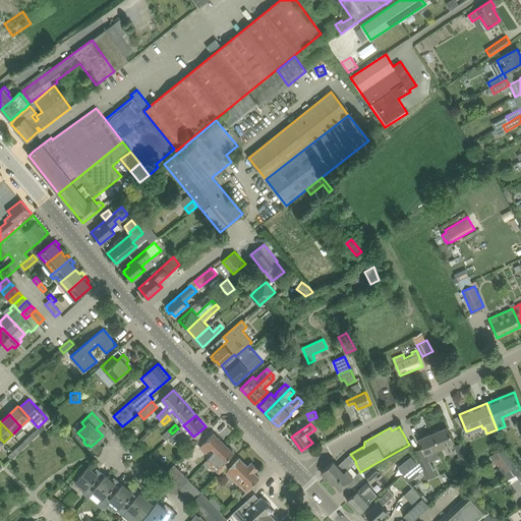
[(435,432),(433,433),(440,448),(443,456),(449,454),(446,445),(454,442),(448,427),(441,430),(440,427),(433,430),(435,432)]
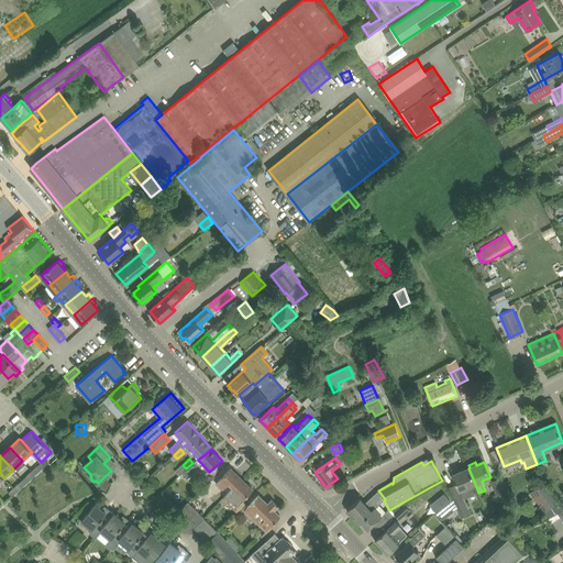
[(196,466),(192,463),(186,468),(187,470),(189,472),(196,466)]
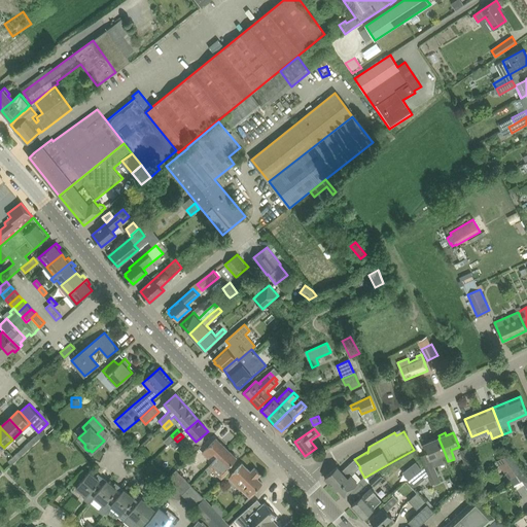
[(214,453),(218,456),(218,457),(226,449),(216,438),(203,453),(209,458),(214,453)]
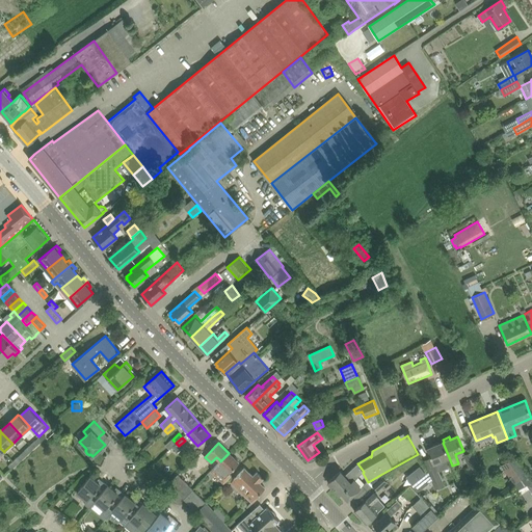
[(442,480),(437,472),(452,466),(449,457),(443,443),(428,449),(431,457),(424,460),(428,471),(411,485),(418,491),(432,480),(435,488),(444,485),(442,480)]
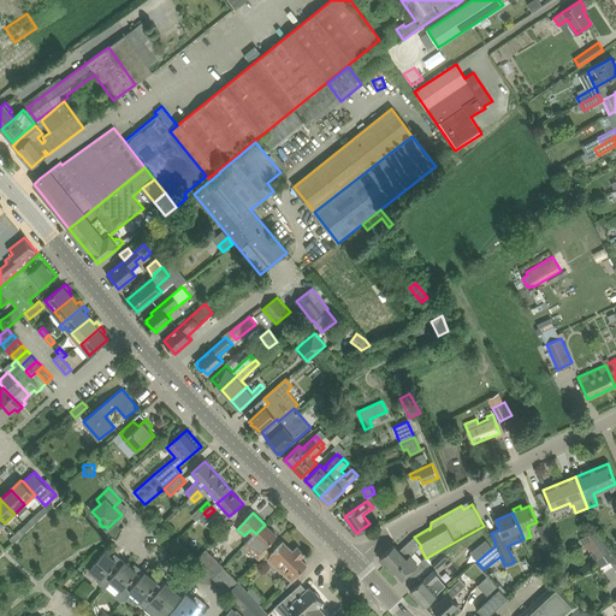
[(554,538),(546,523),(537,527),(544,543),(554,538)]
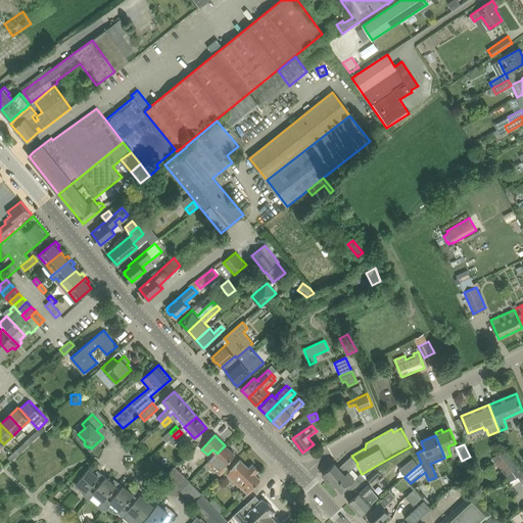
[(230,449),(225,445),(217,454),(217,453),(206,463),(220,476),(221,475),(228,468),(225,465),(235,455),(234,454),(234,453),(231,449),(230,449)]
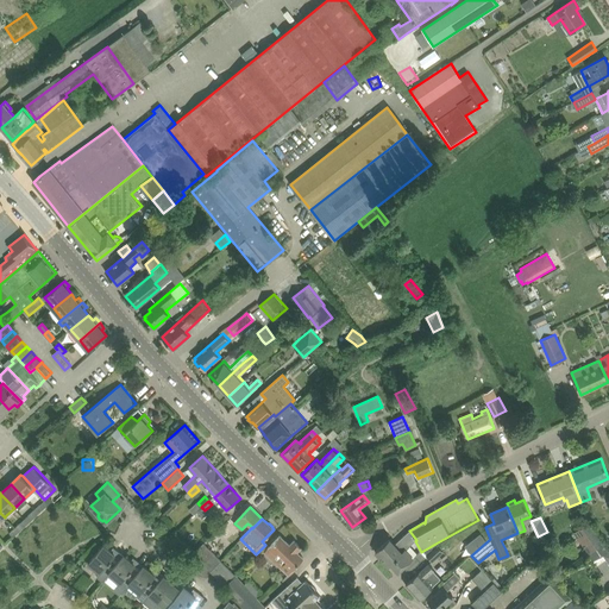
[(575,534),(589,554),(604,542),(590,522),(575,534)]
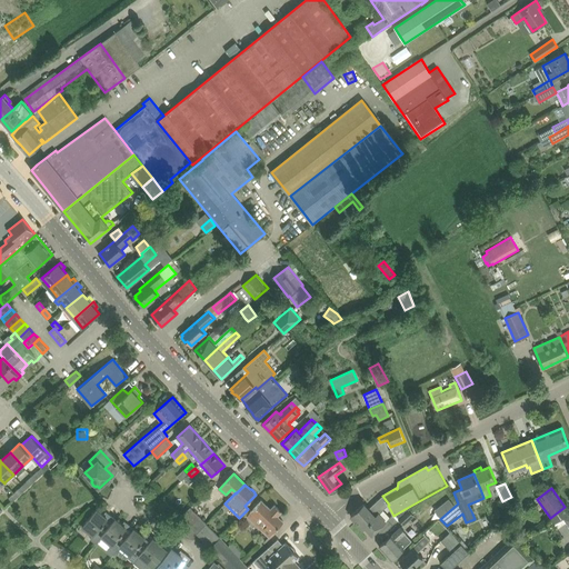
[(351,516),(363,529),(366,527),(372,535),(378,529),(382,535),(392,525),(388,519),(386,521),(379,513),(388,506),(389,505),(382,496),(369,509),(363,505),(351,516)]
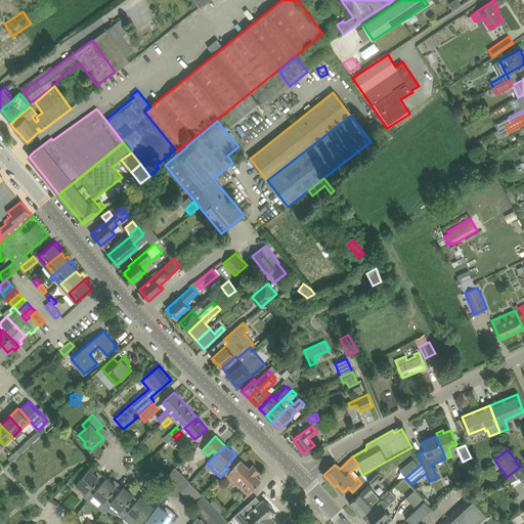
[(237,485),(255,467),(253,465),(250,469),(242,461),(228,475),(233,481),(237,485)]
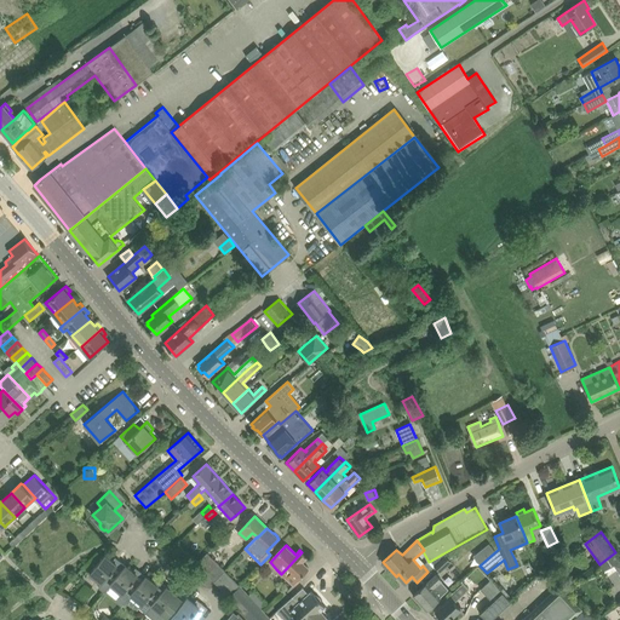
[(306,557),(302,552),(281,574),(286,579),(293,585),(309,569),(302,562),(306,557)]
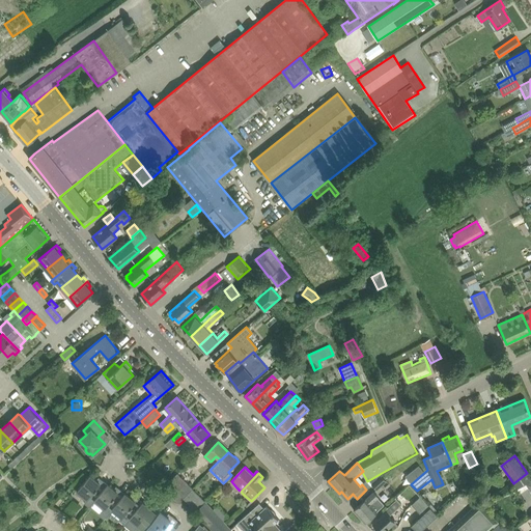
[(530,479),(527,473),(513,483),(516,490),(525,483),(530,492),(530,479)]
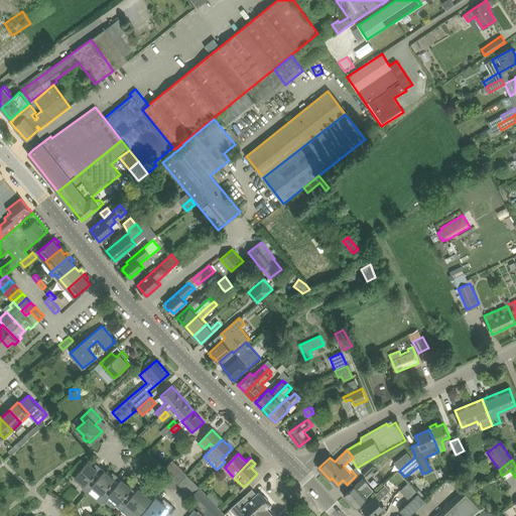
[(173,461),(171,462),(164,469),(174,480),(177,483),(178,484),(187,475),(173,461)]
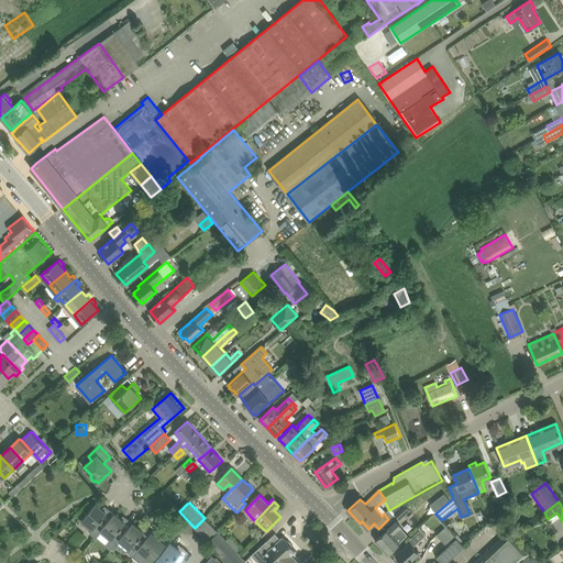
[(403,503),(389,510),(393,514),(394,514),(399,519),(409,509),(403,503)]
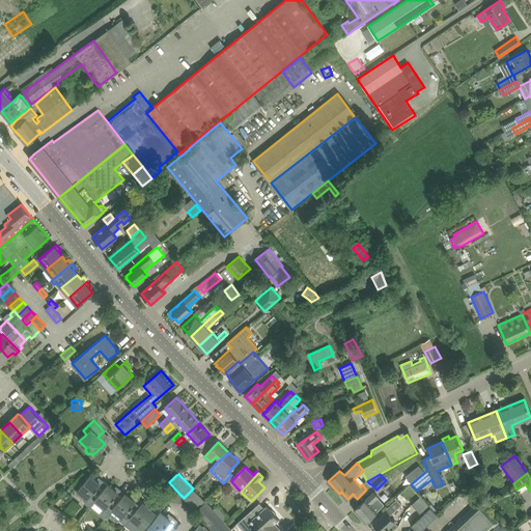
[(94,501),(108,484),(103,480),(101,483),(90,475),(77,492),(87,500),(84,503),(90,507),(95,501),(94,501)]
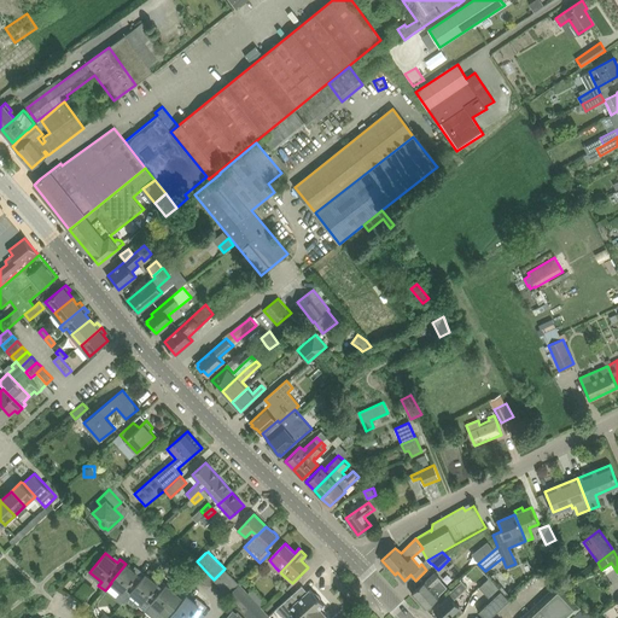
[(431,564),(427,560),(421,564),(426,570),(432,565),(431,565),(431,564)]
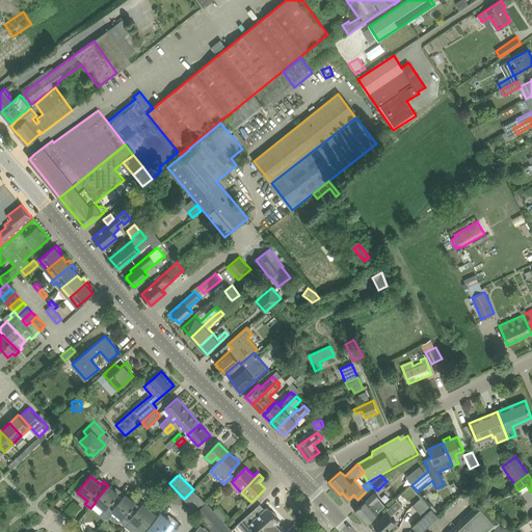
[(112,511),(126,495),(121,489),(118,494),(108,485),(95,502),(96,502),(105,509),(102,513),(108,517),(112,511)]
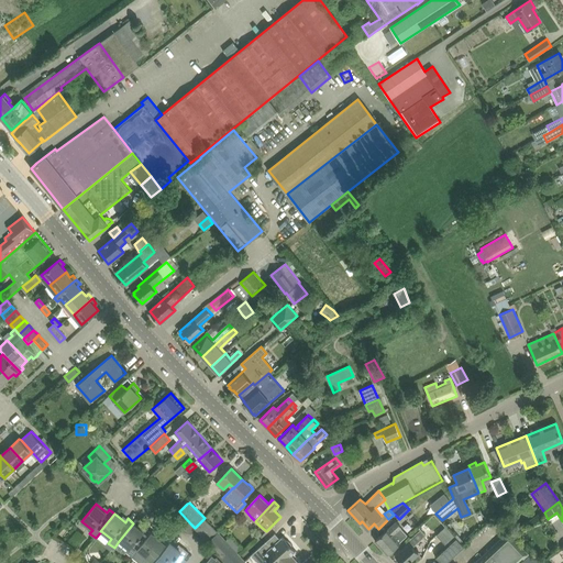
[(217,532),(205,518),(195,528),(201,536),(206,541),(207,542),(217,532)]
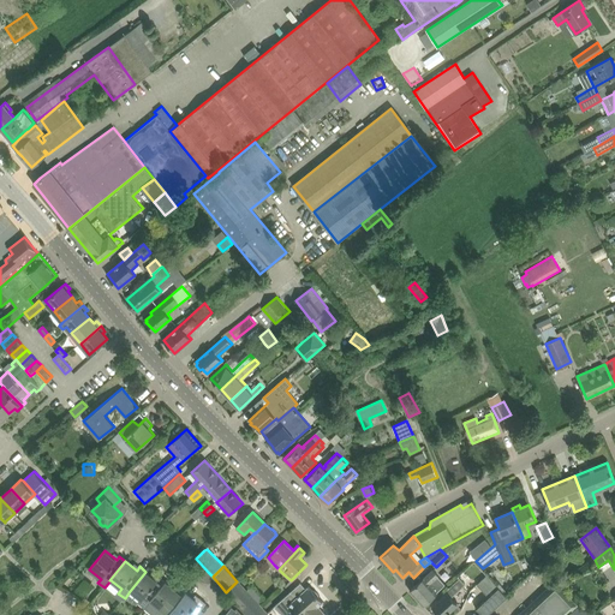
[(423,605),(446,585),(437,577),(439,575),(433,569),(410,591),(423,605)]
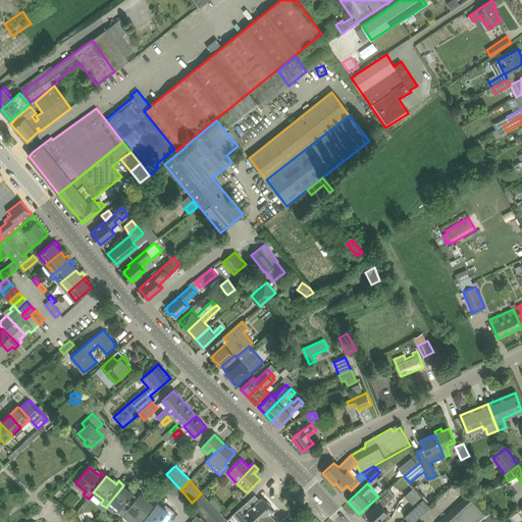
[(127,511),(141,493),(132,486),(129,489),(123,485),(110,502),(120,509),(117,512),(123,517),(127,511)]
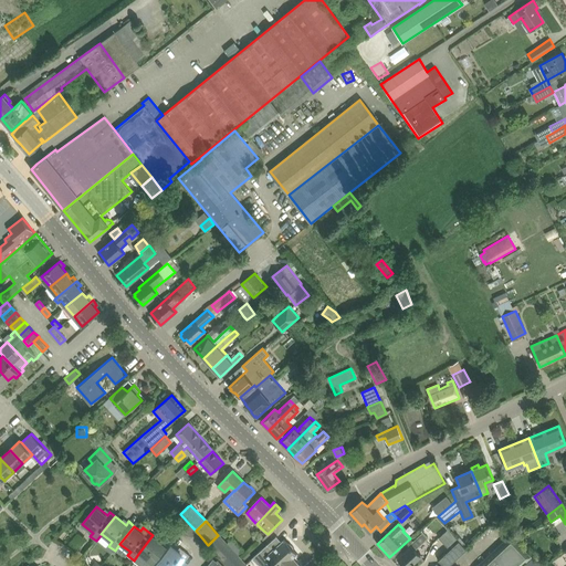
[(447,565),(467,549),(457,537),(449,528),(439,537),(447,546),(449,549),(438,559),(444,565),(447,565)]
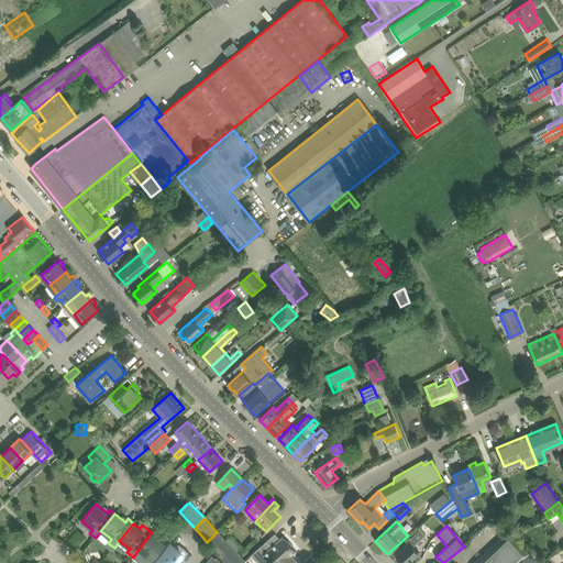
[(414,547),(426,534),(424,532),(420,529),(407,541),(409,543),(398,553),(400,556),(398,559),(401,562),(408,562),(419,553),(414,547)]
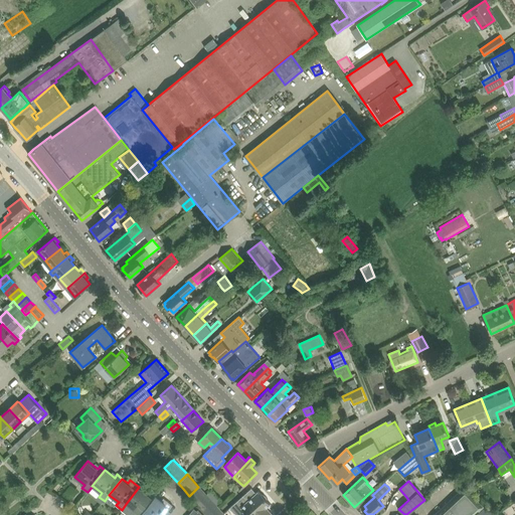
[(122,510),(128,514),(140,514),(141,514),(156,496),(151,492),(149,495),(139,487),(126,504),(122,510)]
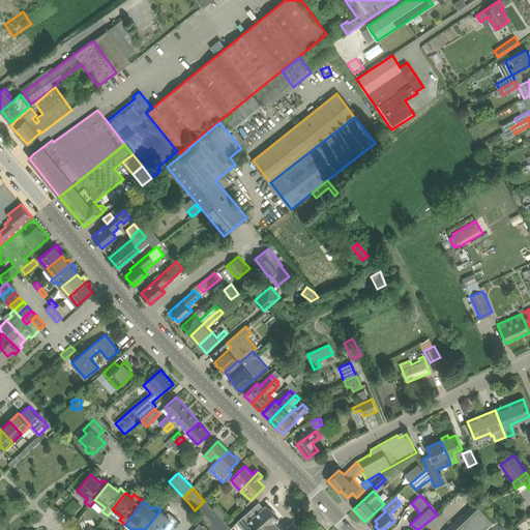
[(225,522),(205,501),(204,501),(195,510),(200,517),(212,529),(228,529),(230,528),(225,522)]
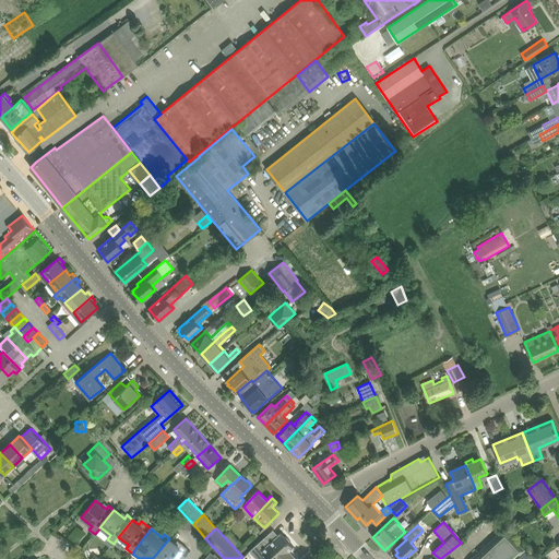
[(514,558),(525,550),(507,530),(474,558),(514,558)]
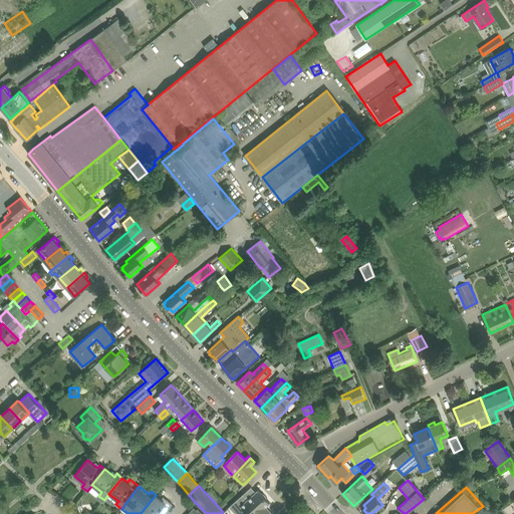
[(242,495),(229,506),(234,512),(235,512),(236,512),(238,513),(243,513),(245,513),(246,512),(247,513),(271,513),(272,513),(265,506),(270,503),(267,499),(266,497),(265,495),(263,494),(261,493),(258,490),(255,492),(247,500),(242,495)]
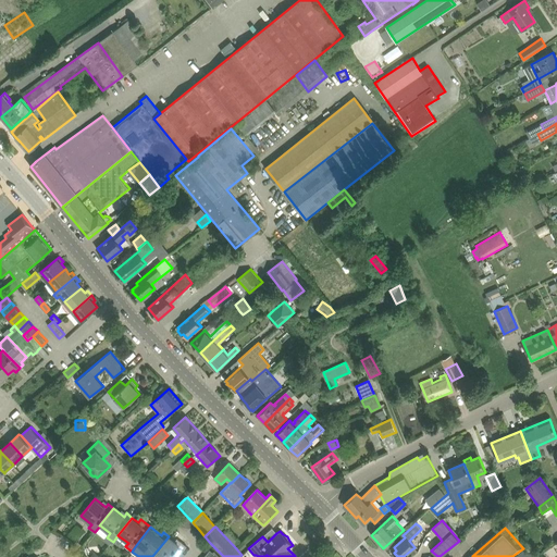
[(178,556),(187,546),(182,542),(178,545),(169,536),(152,556),(151,556),(178,556)]
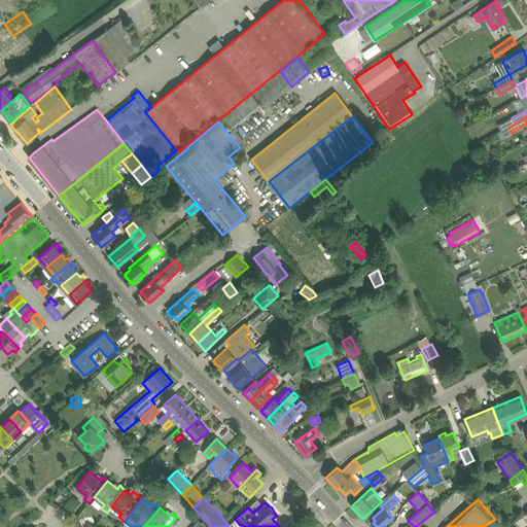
[(73,512),(68,518),(72,521),(77,516),(73,512)]
